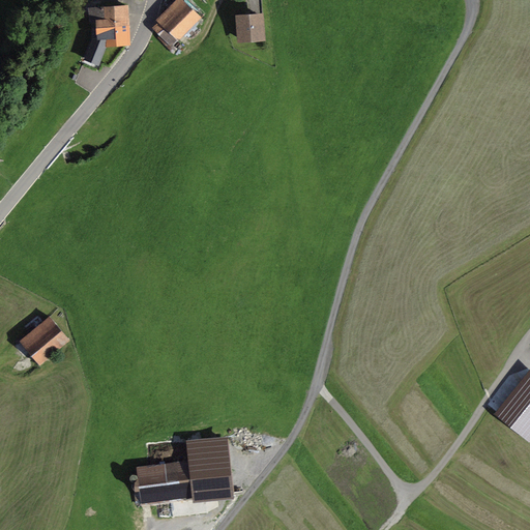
[(155,30),(171,47),(200,18),(182,0),(178,0),(157,20),(162,25),(155,30)]
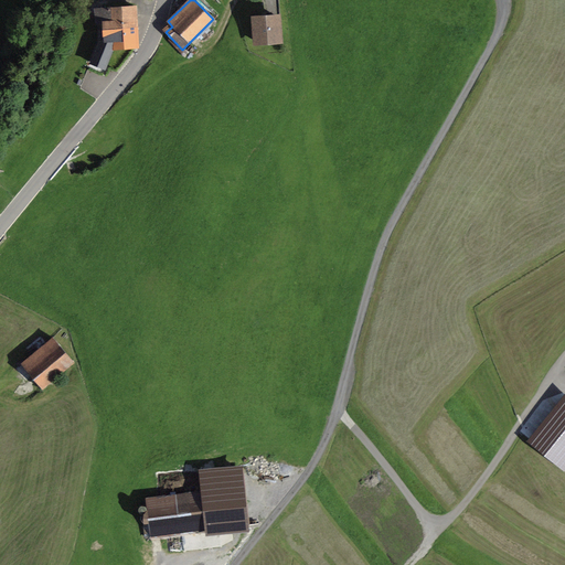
[(97,21),(104,20),(105,42),(99,42),(94,55),(103,60),(109,43),(112,43),(112,48),(137,45),(135,7),(96,9),(97,21)]
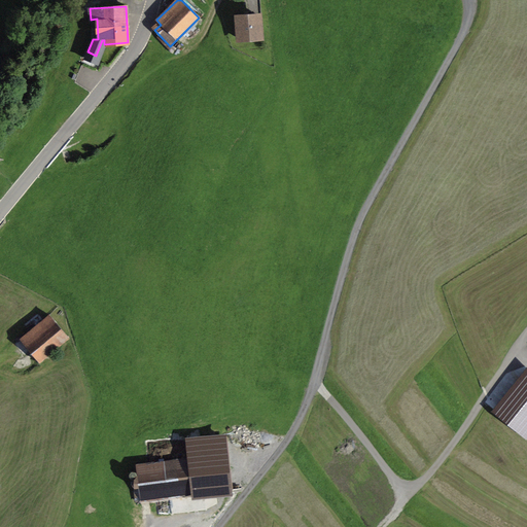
[(259,16),(237,19),(238,39),(261,37),(259,16)]
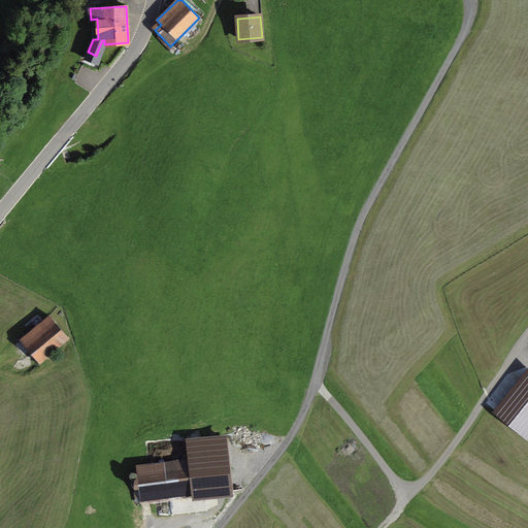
[(68,337),(50,316),(21,340),(39,362),(68,337)]
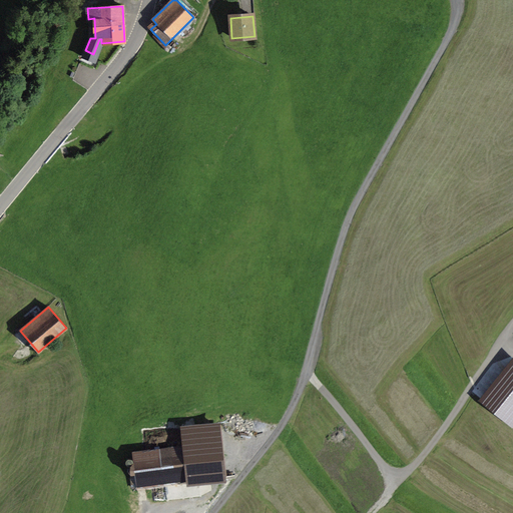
[(183,446),(133,453),(136,470),(134,473),(132,474),(131,474),(132,487),(138,487),(187,480),(183,446)]
